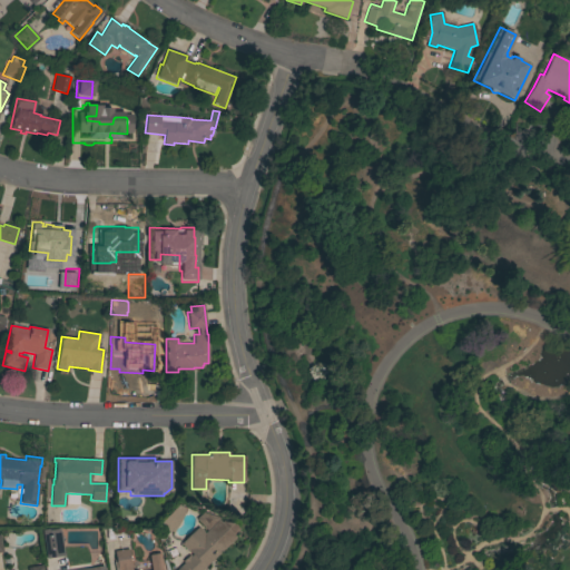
[(186,509),(173,532),(158,524),(178,504),(186,509)]
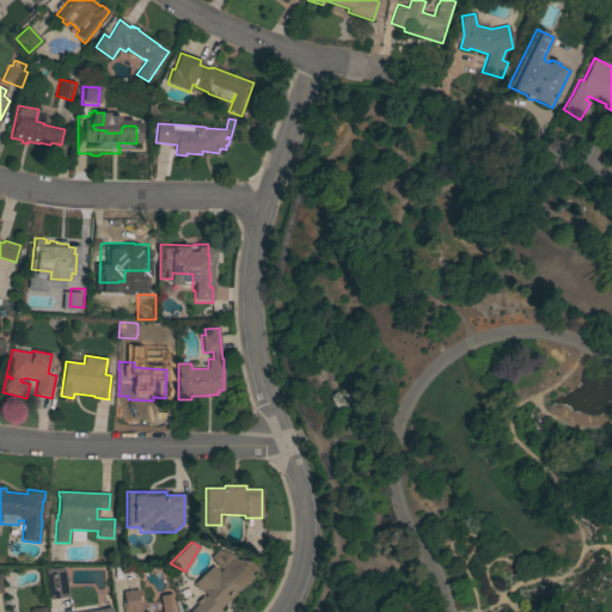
[(221,569),(209,557),(216,550),(236,556),(221,569)]
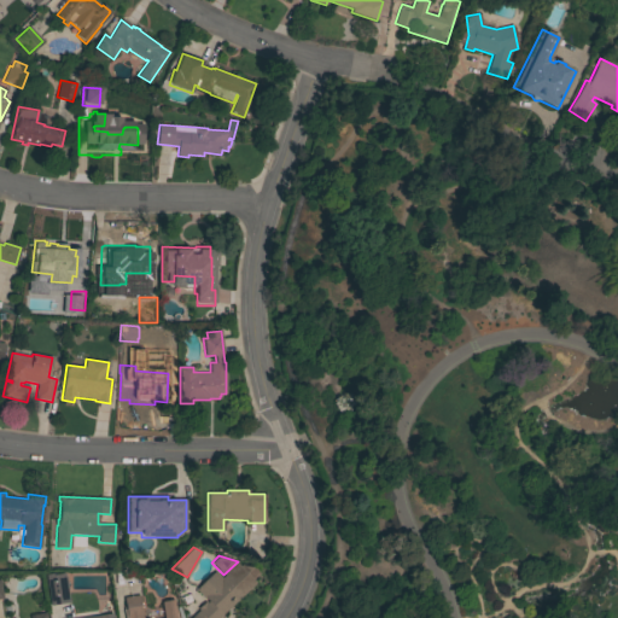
[(191,617),(199,610),(197,608),(204,601),(207,604),(208,601),(204,596),(203,598),(196,590),(215,571),(221,578),(237,563),(239,565),(240,564),(254,569),(258,573),(252,579),(255,583),(217,617),(191,617)]
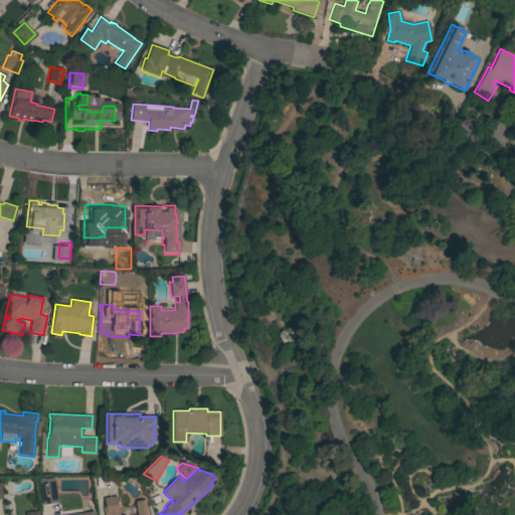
[(53,477),(57,502),(41,505),(37,479),(53,477)]
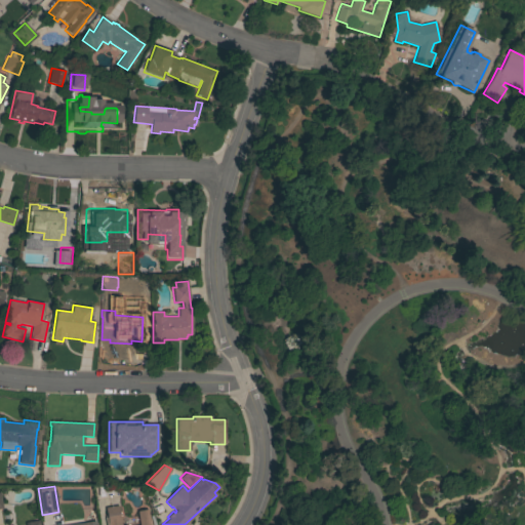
[(147,510),(149,524),(106,524),(105,517),(106,517),(105,508),(107,508),(107,507),(116,505),(116,506),(118,506),(121,524),(137,524),(136,511),(147,510)]
